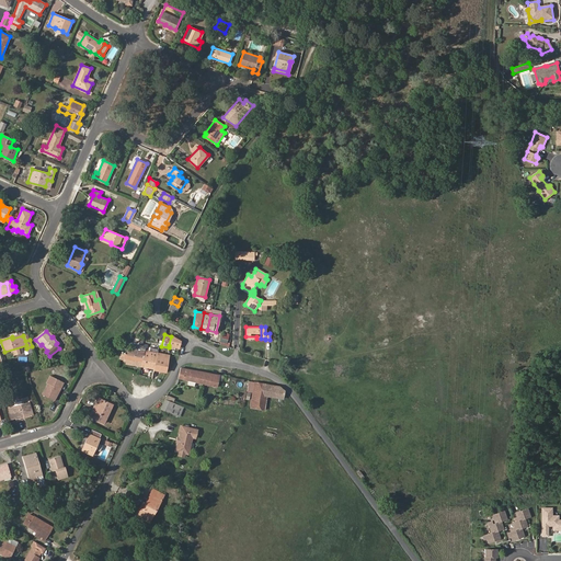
[(172,346),(179,347),(180,344),(180,341),(171,336),(169,345),(172,346)]
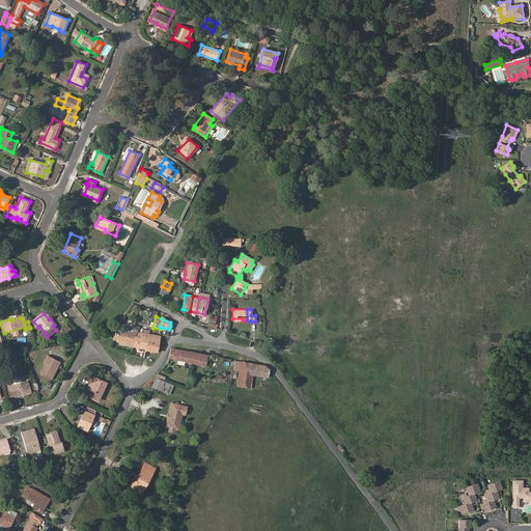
[(121,342),(121,344),(134,346),(136,333),(131,332),(132,327),(126,326),(123,327),(123,330),(122,330),(120,342),(121,342)]
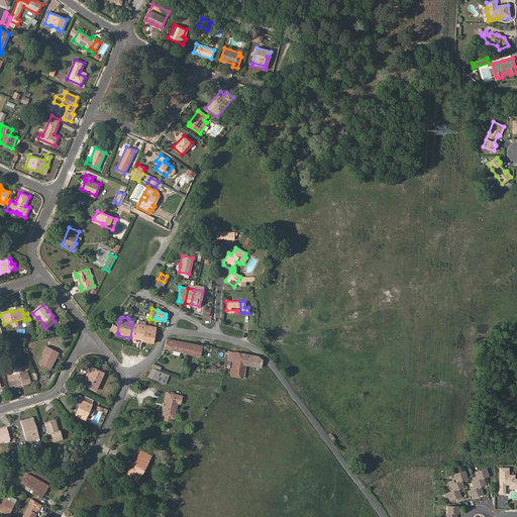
[(132,324),(130,337),(141,339),(144,326),(132,324)]
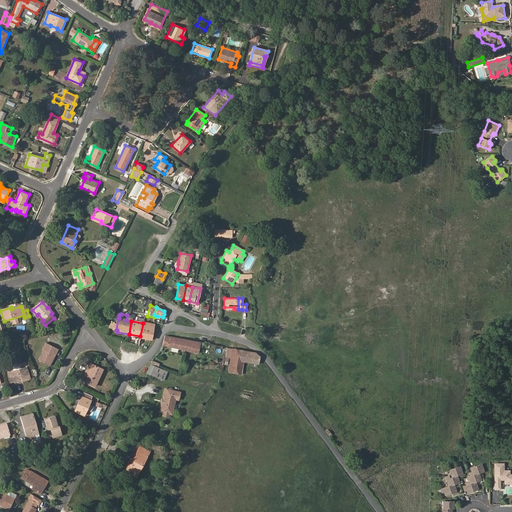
[(150,339),(151,339),(153,325),(143,323),(140,336),(140,337),(144,338),(147,339),(150,339)]
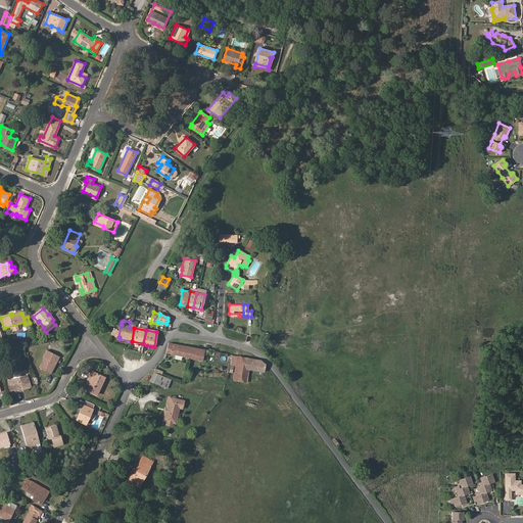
[(201,361),(204,350),(169,343),(167,351),(167,352),(201,361)]
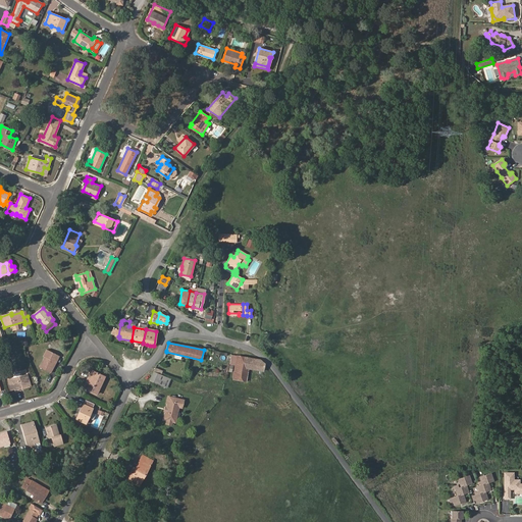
[(54,362),(58,355),(46,349),(43,356),(44,357),(39,366),(51,372),(56,363),(54,362)]
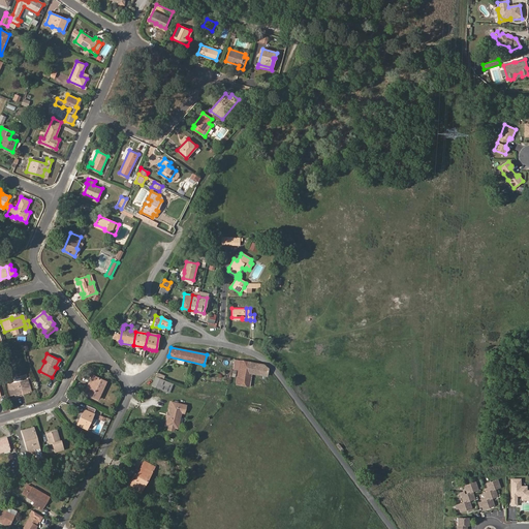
[(268,369),(263,365),(235,361),(234,369),(239,370),(237,383),(250,385),(251,379),(252,373),(267,376),(268,369)]
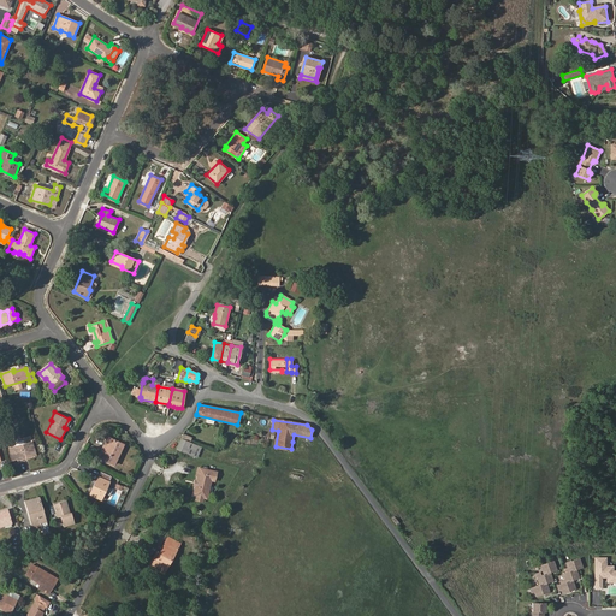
[(184,433),(177,449),(185,452),(193,437),(184,433)]
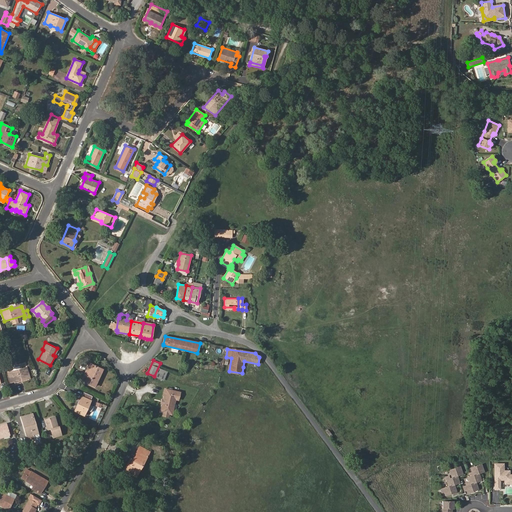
[(243,367),(257,370),(258,364),(244,361),(243,367)]
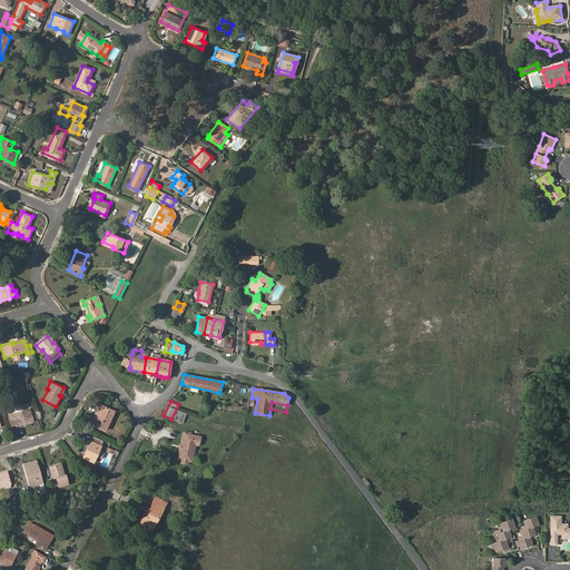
[(106,430),(115,411),(99,404),(94,416),(104,421),(100,428),(106,430)]
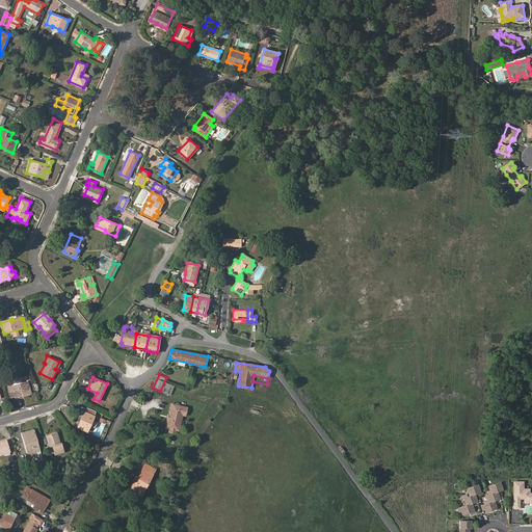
[(160,391),(168,394),(175,381),(166,377),(160,391)]
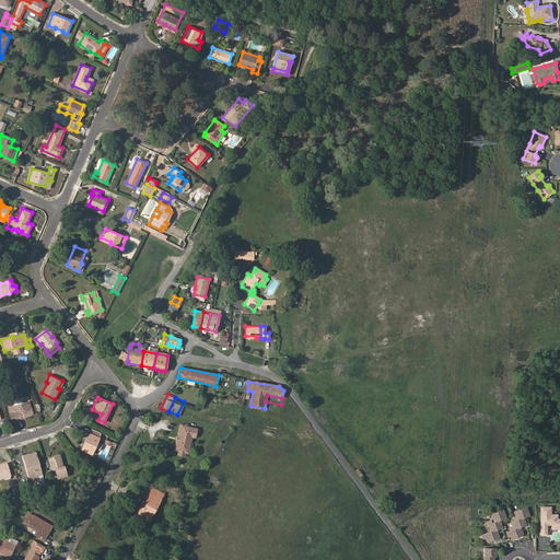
[(23,399),(12,401),(13,406),(9,407),(12,417),(15,416),(24,413),(24,416),(33,413),(30,401),(24,404),(23,399)]
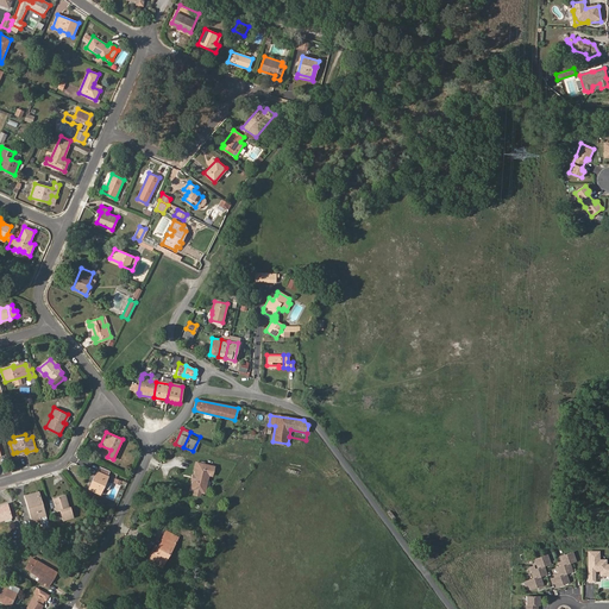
[(214,475),(215,466),(196,463),(195,471),(196,471),(196,476),(195,482),(193,489),(196,490),(202,491),(206,493),(209,475),(214,475)]
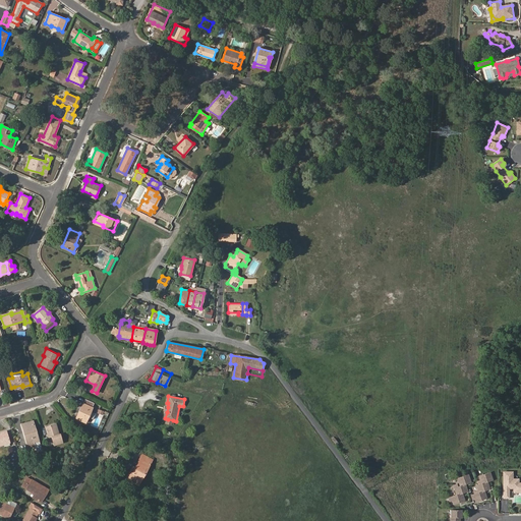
[(90,413),(93,407),(82,403),(75,417),(85,422),(88,417),(92,419),(94,415),(90,413)]
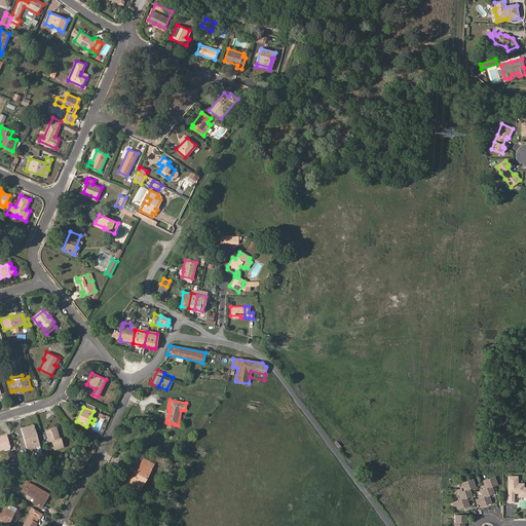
[(59,438),(55,427),(45,430),(48,441),(51,441),(53,449),(64,446),(61,438),(59,438)]
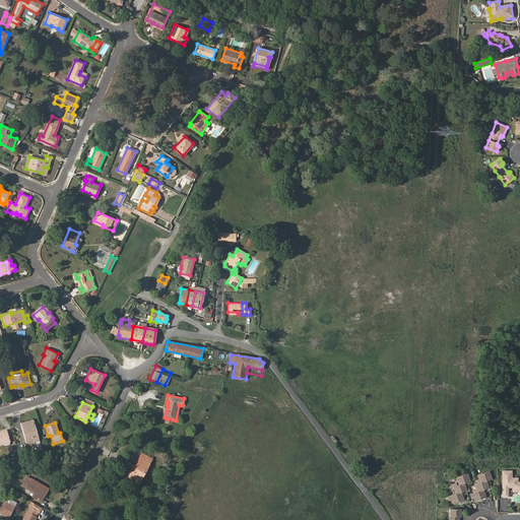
[(40,446),(34,424),(22,427),(24,433),(26,433),(29,443),(27,443),(28,448),(35,446),(36,447),(40,446)]
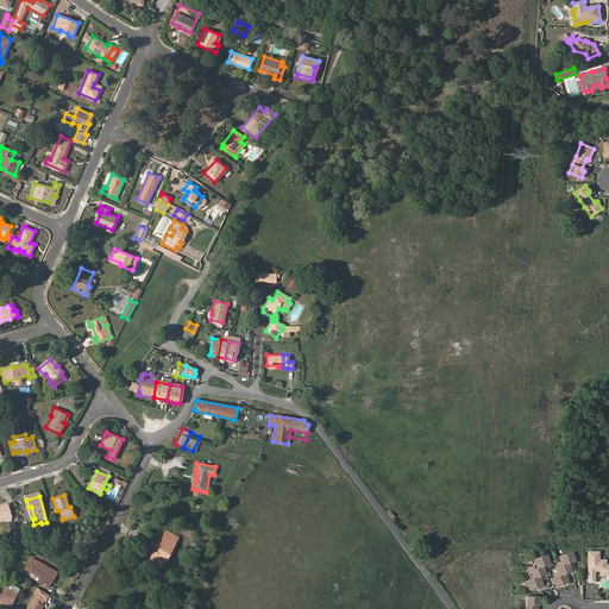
[(0,520),(11,518),(7,504),(0,506),(0,520)]
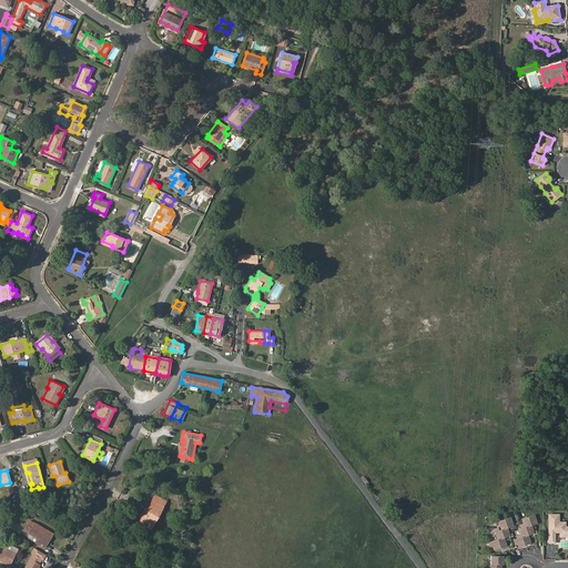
[(153,525),(165,500),(155,495),(148,509),(142,519),(153,525)]
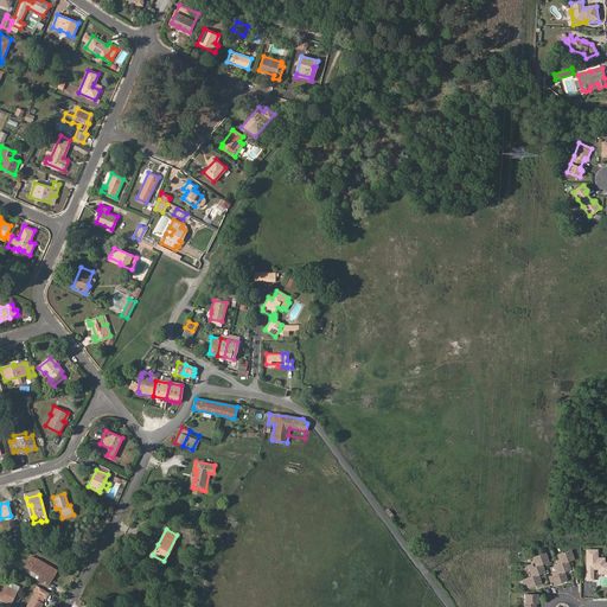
[(16,548),(26,545),(24,536),(13,540),(16,548)]
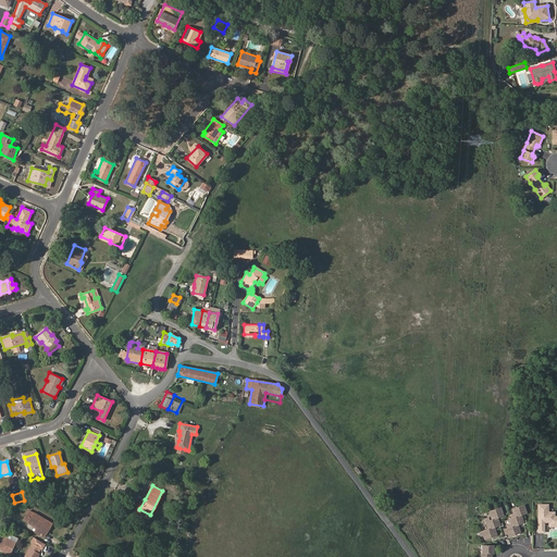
[(150,515),(139,509),(145,499),(143,498),(135,511),(148,518),(150,515)]
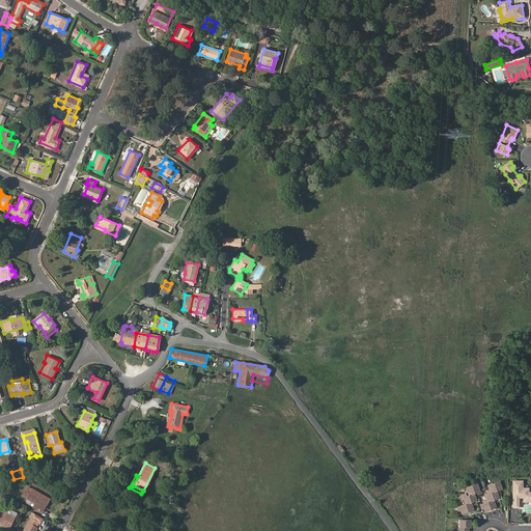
[(523,487),(523,480),(513,480),(513,507),(519,507),(519,497),(521,496),(521,497),(524,497),(528,497),(528,501),(530,501),(530,492),(529,493),(529,488),(523,487)]
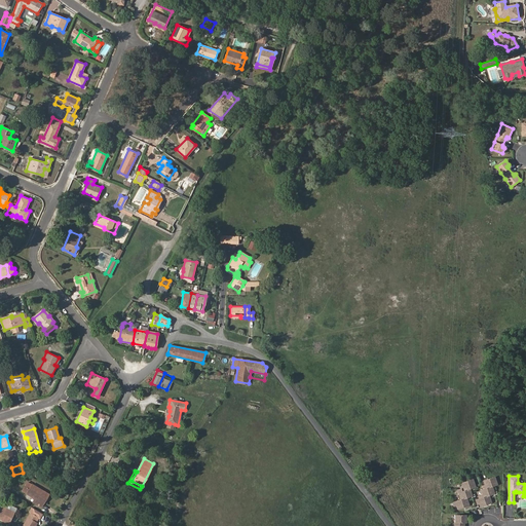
[(498,484),(495,477),(484,480),(485,484),(483,485),(484,488),(481,489),(483,494),(479,495),(480,498),(476,499),(478,503),(480,502),(481,506),(492,502),(489,495),(495,493),(493,486),(498,484)]
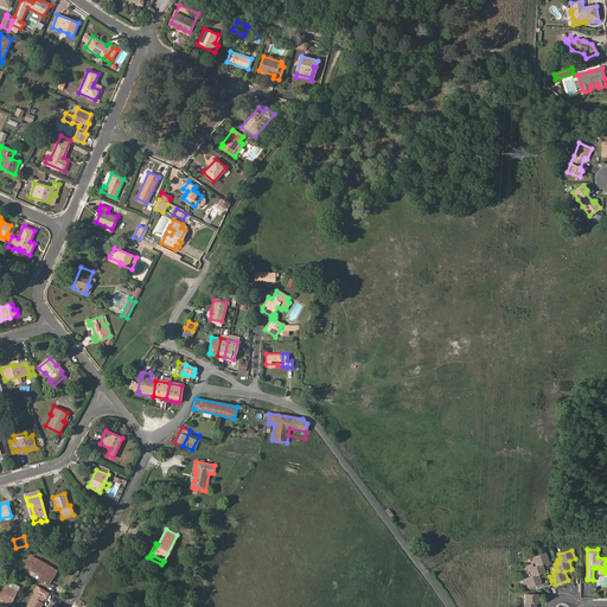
[(534,556),(535,561),(532,562),(532,563),(529,564),(532,576),(523,579),(524,583),(528,582),(529,587),(542,582),(540,574),(545,572),(543,563),(549,561),(547,553),(534,556)]
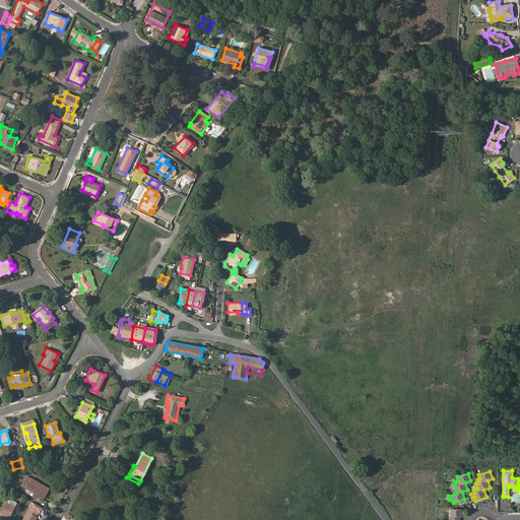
[(39,484),(40,483),(26,475),(21,484),(34,494),(33,497),(41,502),(43,499),(42,498),(47,490),(39,484)]
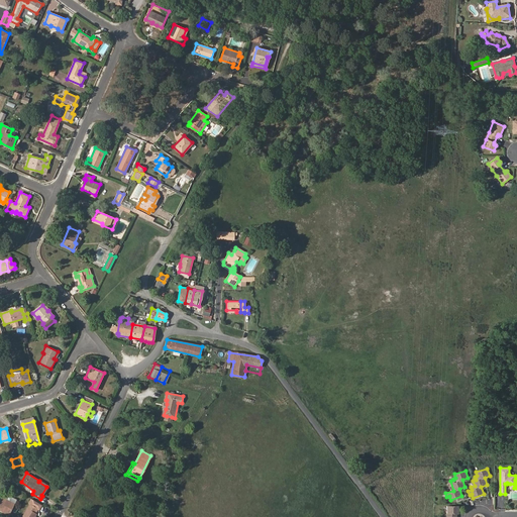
[(42,496),(48,487),(39,481),(38,482),(46,487),(41,495),(42,496)]
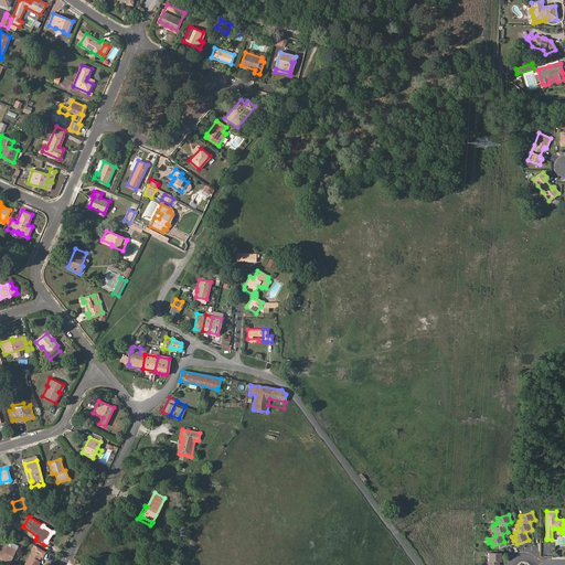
[(0,542),(0,556),(3,557),(11,562),(18,546),(8,542),(7,545),(0,542)]
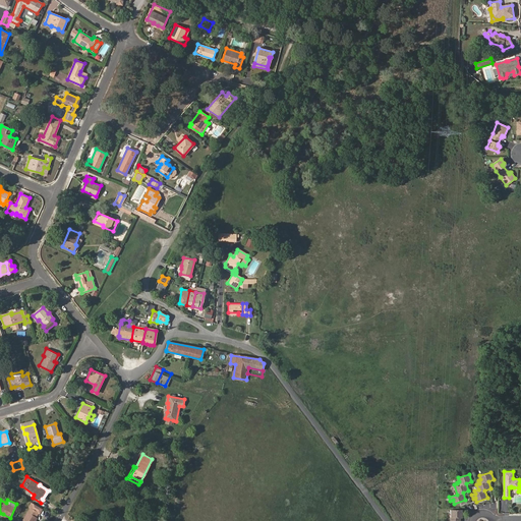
[(31,508),(22,520),(35,520),(38,518),(36,517),(39,513),(40,513),(42,509),(32,503),(30,507),(31,508)]
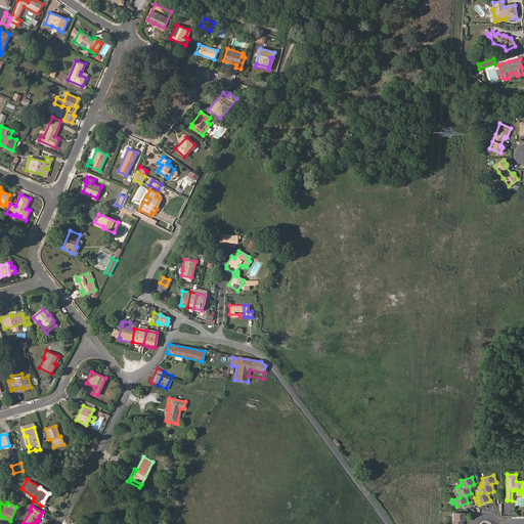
[(462,523),(463,520),(465,520),(465,513),(453,512),(452,523),(462,523)]
